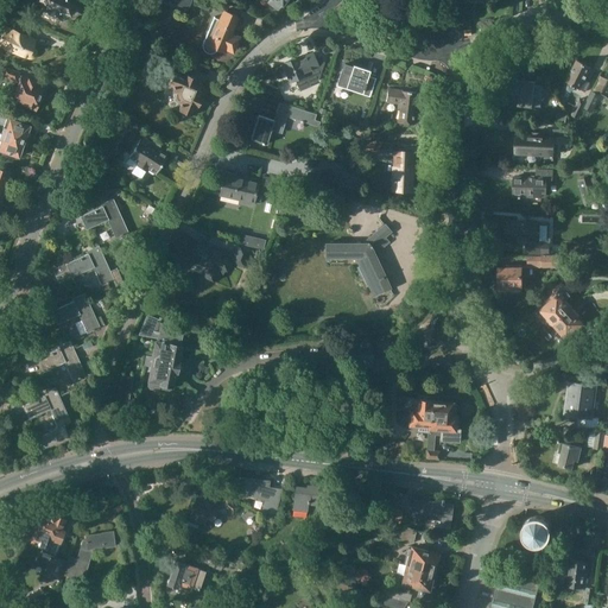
[(37,0),(50,6),(48,10),(46,10),(46,11),(58,17),(58,16),(58,14),(59,12),(61,13),(61,12),(70,16),(71,16),(74,16),(75,16),(77,14),(78,13),(78,11),(80,10),(80,8),(78,7),(77,6),(76,5),(75,4),(76,4),(68,0),(37,0)]
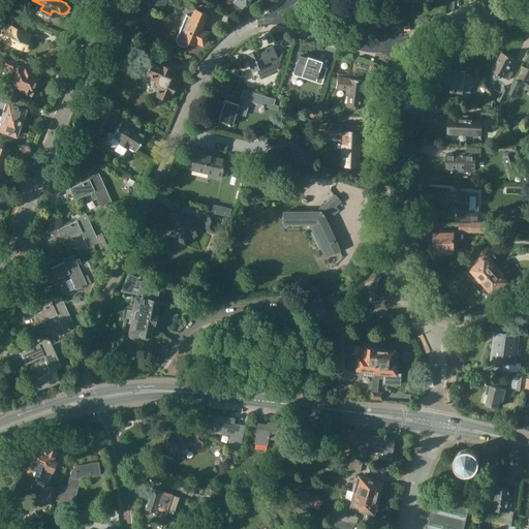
[(188,6),(190,0),(177,0),(175,6),(181,9),(183,4),(188,6)]
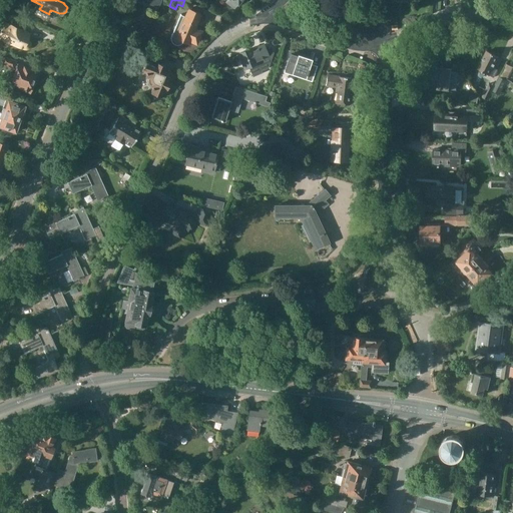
[(226,0),(225,2),(234,9),(240,0),(226,0)]
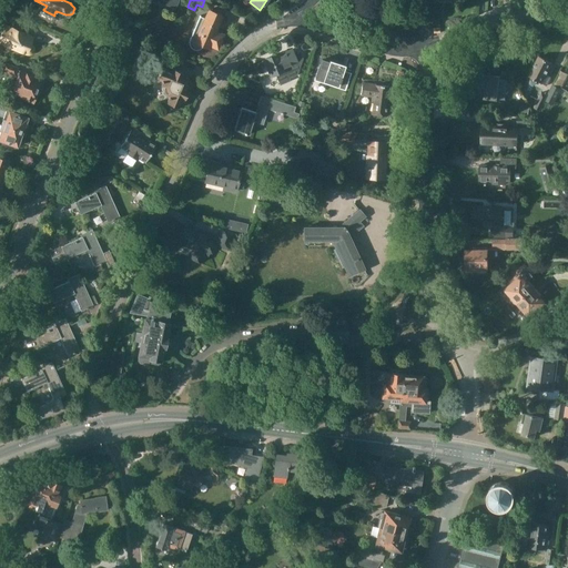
[(203,47),(204,47),(209,48),(210,46),(213,47),(219,46),(222,39),(220,33),(215,31),(222,16),(209,10),(205,18),(200,16),(190,38),(190,39),(190,40),(189,41),(189,42),(189,43),(190,44),(190,46),(190,47),(191,48),(192,48),(193,49),(194,49),(195,50),(196,50),(198,50),(199,50),(200,49),(201,49),(202,48),(203,47)]
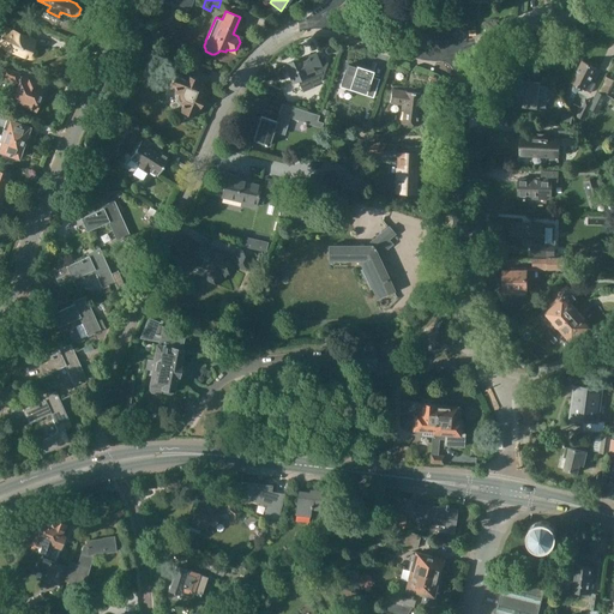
[(0,36),(1,37),(0,41),(0,46),(30,59),(31,59),(32,59),(34,58),(35,58),(36,55),(36,54),(36,53),(36,52),(35,50),(34,49),(32,48),(35,43),(34,43),(35,40),(5,28),(5,29),(0,26),(0,36)]
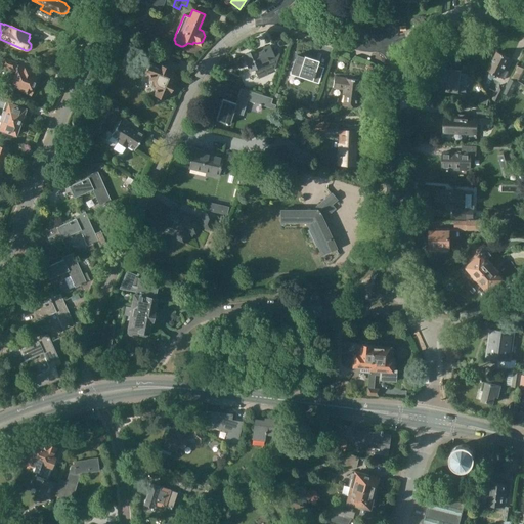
[(132,49),(131,50),(137,52),(140,45),(134,42),(132,49)]
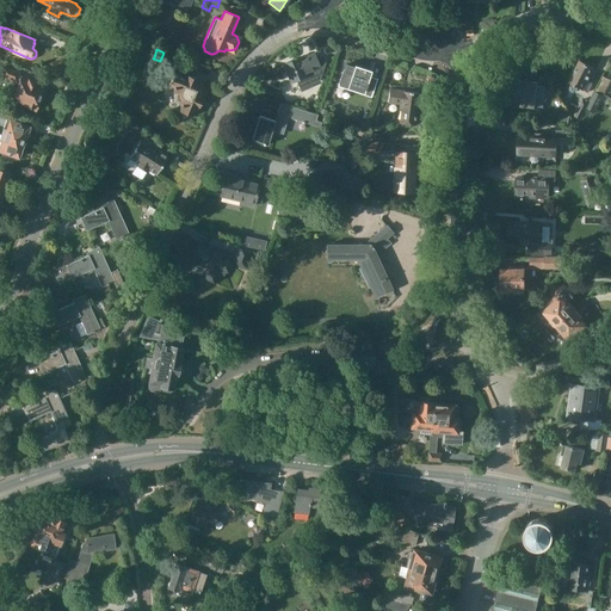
[(300,61),(298,57),(284,65),(291,82),(297,80),(302,91),(310,87),(310,85),(319,80),(325,63),(322,57),(316,60),(314,54),(300,61)]
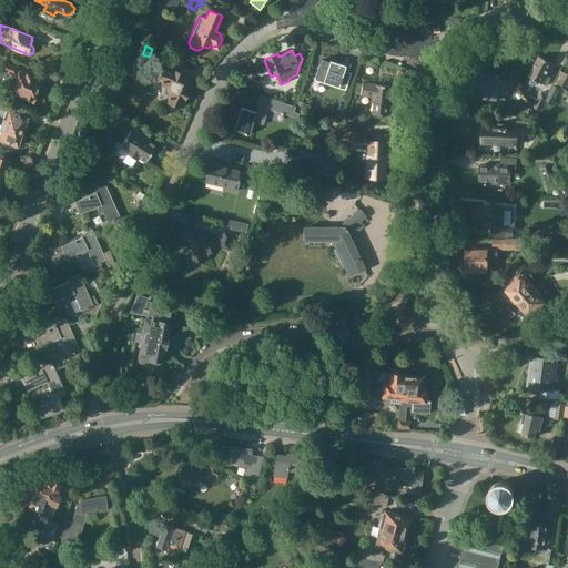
[(169,61),(180,67),(181,67),(184,61),(172,56),(169,61)]
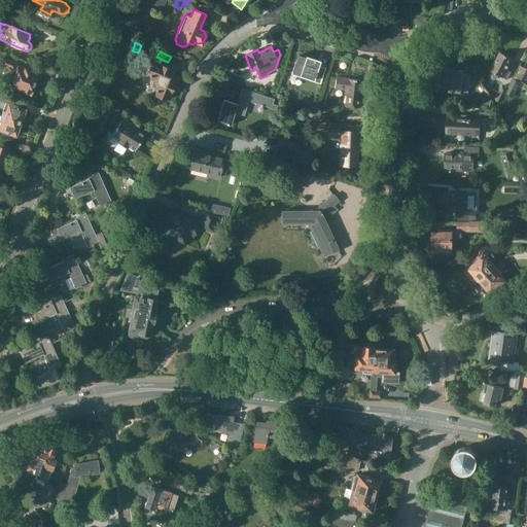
[(501,53),(491,71),(506,79),(511,72),(506,70),(512,59),(501,53)]
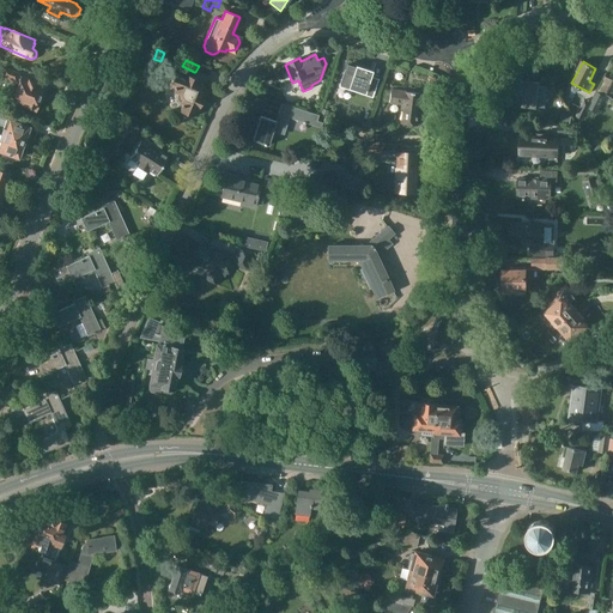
[(372,98),(378,79),(377,79),(371,77),(368,77),(369,76),(370,72),(366,71),(352,66),(347,65),(345,73),(347,74),(346,79),(344,86),(350,87),(365,93),(372,96),(371,97),(372,98)]
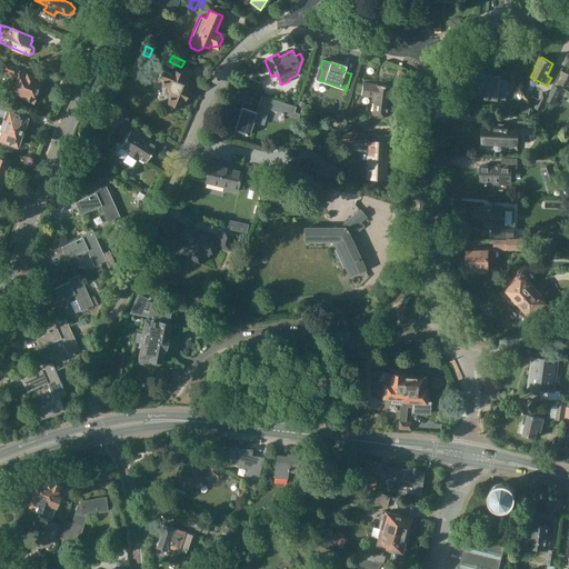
[(12,92),(23,97),(23,99),(33,102),(35,98),(37,98),(38,95),(37,92),(38,89),(40,89),(41,86),(40,85),(42,80),(18,70),(18,69),(5,63),(1,70),(16,76),(19,77),(17,82),(11,81),(9,81),(6,88),(8,90),(12,92)]
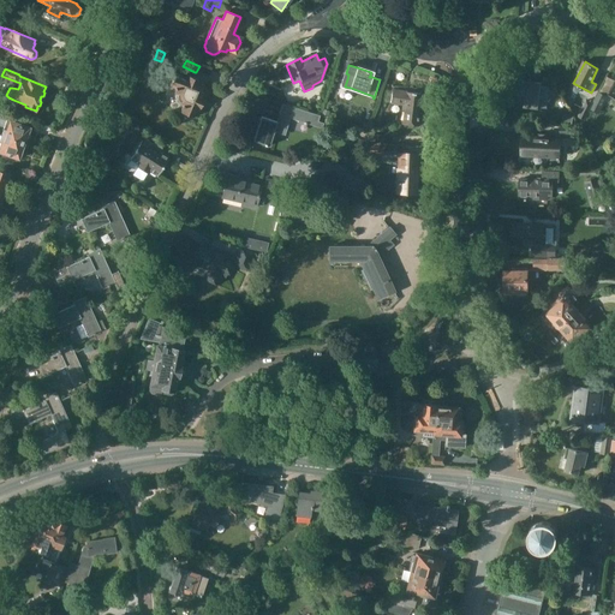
[(177,73),(175,72),(173,77),(171,85),(171,87),(172,85),(174,87),(174,88),(177,89),(175,90),(175,91),(175,93),(175,94),(175,95),(175,96),(175,97),(175,99),(177,99),(177,100),(178,101),(179,102),(179,103),(180,103),(183,105),(181,107),(183,107),(181,111),(180,111),(180,112),(193,118),(195,117),(193,115),(196,111),(198,112),(206,96),(203,95),(207,87),(201,83),(202,81),(186,75),(185,77),(177,73)]
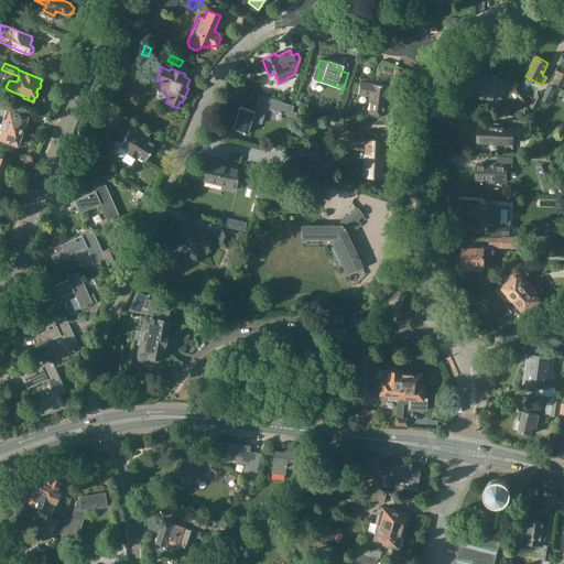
[(496,78),(497,76),(490,75),(487,71),(481,75),(475,74),(474,84),(472,83),(472,85),(474,85),(474,87),(483,88),(481,98),(494,99),(495,98),(501,99),(503,82),(501,82),(501,79),(496,78)]
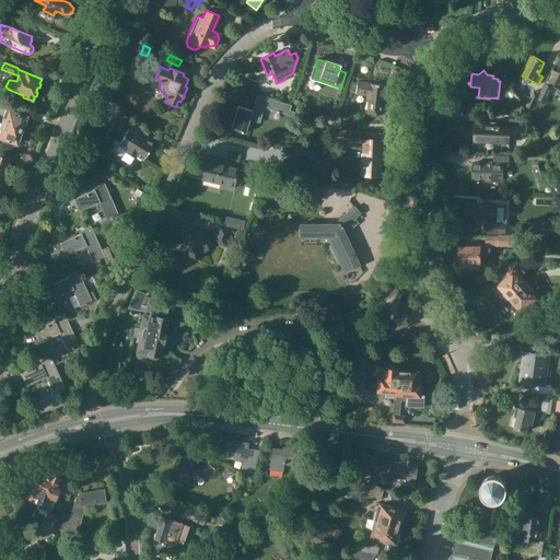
[(380,106),(383,85),(357,82),(356,93),(370,95),(368,113),(378,114),(380,109),(382,109),(382,107),(380,106)]
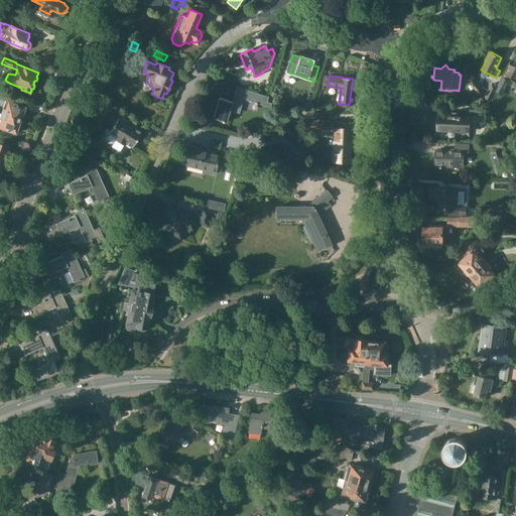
[(503,78),(498,86),(496,91),(501,94),(508,81),(503,78)]
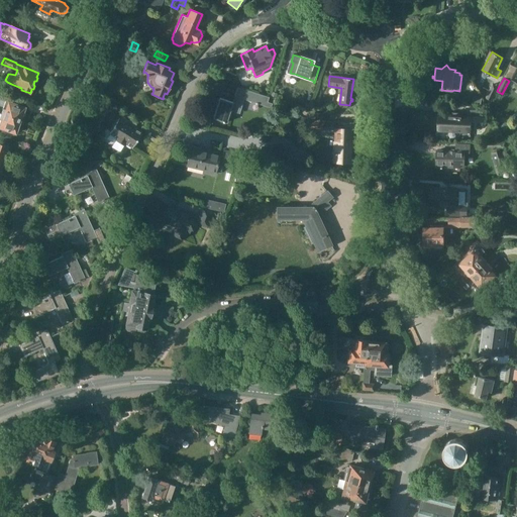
[(492,101),(497,91),(499,86),(493,83),(486,98),(492,101)]
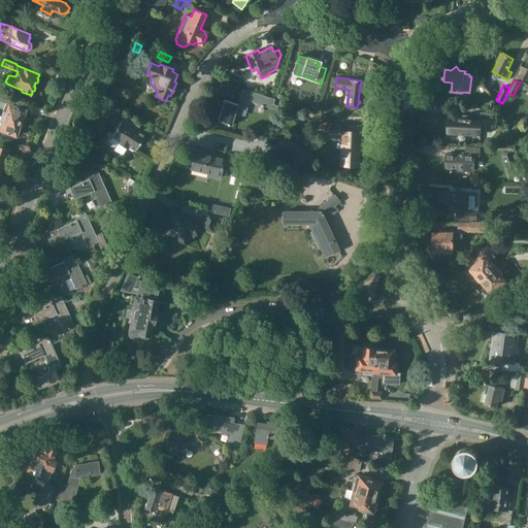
[(244,117),(248,107),(249,101),(277,110),(278,106),(274,104),(275,100),(268,97),(245,90),(240,105),(225,100),(224,103),(223,102),(221,107),(222,107),(218,121),(228,124),(227,125),(229,125),(231,125),(234,113),(244,117)]
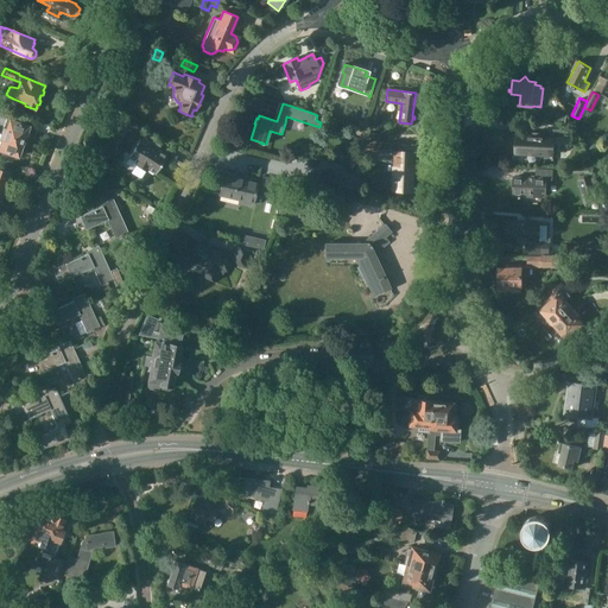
[(6,119),(1,133),(24,141),(26,137),(27,137),(31,127),(6,119)]
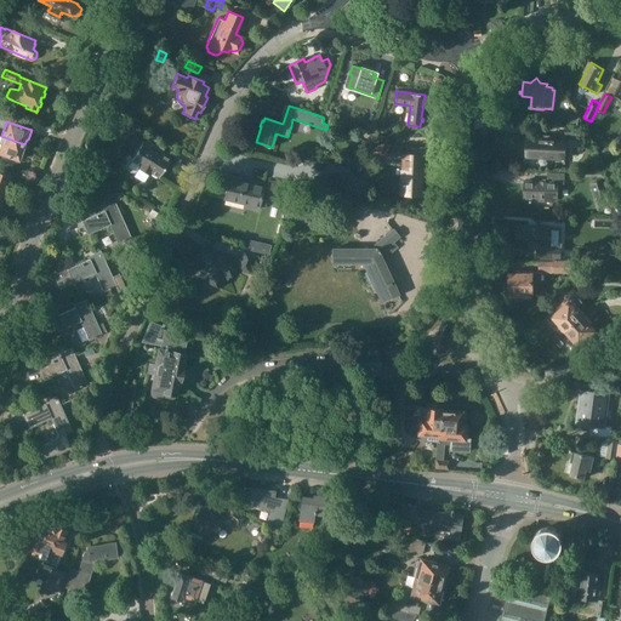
[(582,126),(564,126),(564,136),(582,137),(582,126)]
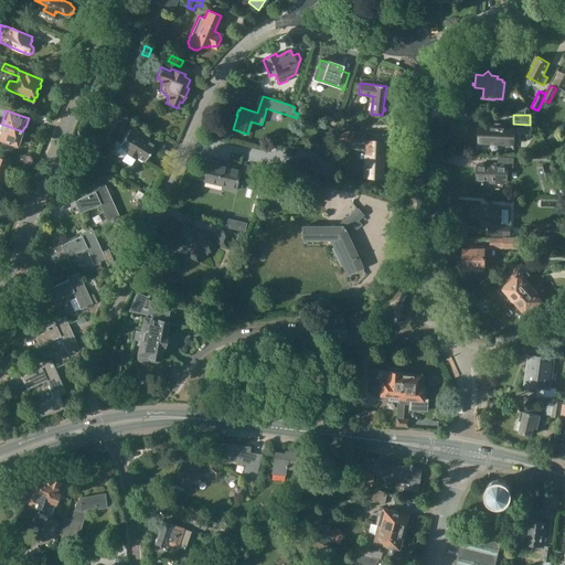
[(20,138),(22,131),(1,124),(0,124),(0,139),(17,146),(18,145),(20,144),(21,139),(20,138)]
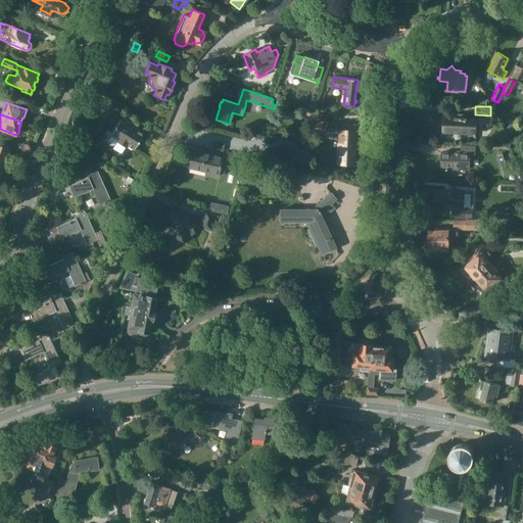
[(444,116),(443,133),(466,133),(466,134),(477,135),(478,117),(467,116),(464,116),(464,114),(459,114),(459,116),(444,116)]
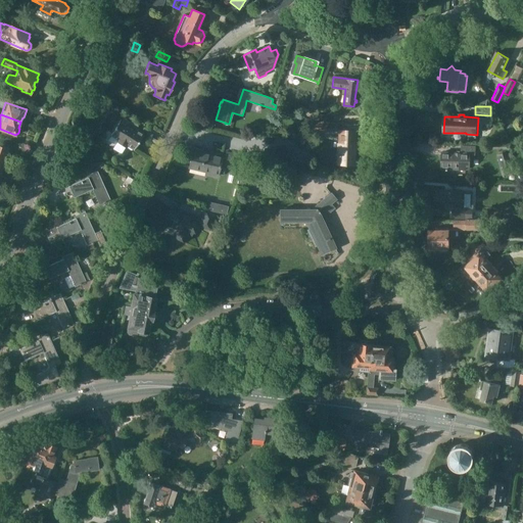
[(314,123),(327,124),(327,115),(314,115),(314,123)]
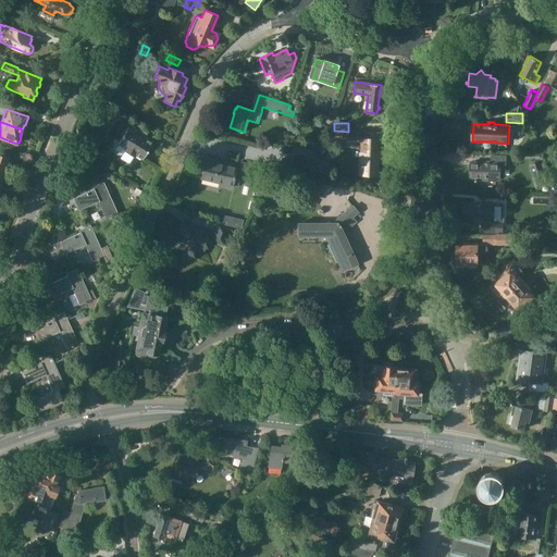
[(146,135),(139,132),(140,131),(131,125),(128,128),(128,127),(120,143),(114,139),(107,151),(128,164),(134,168),(139,158),(143,160),(152,143),(144,138),(146,135)]
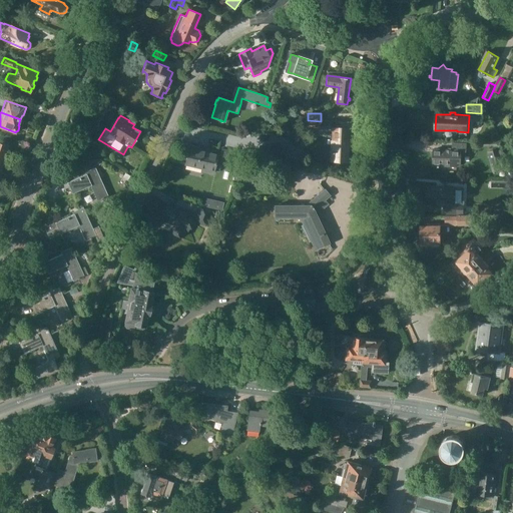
[(501,130),(506,122),(502,119),(496,127),(501,130)]
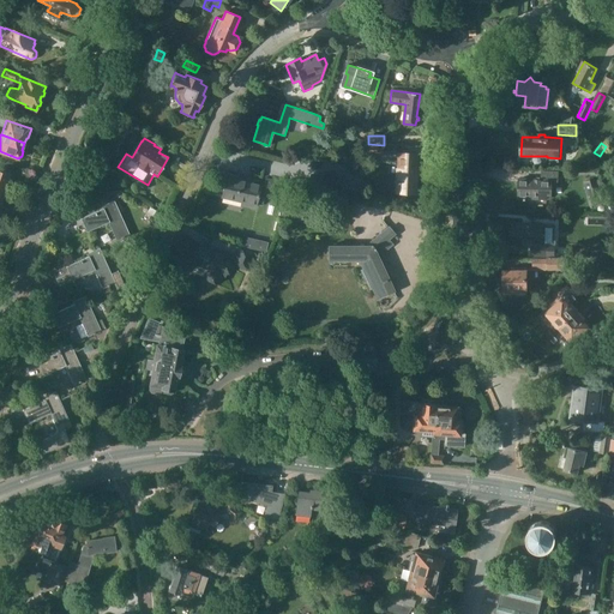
[(415,169),(415,154),(399,154),(399,168),(398,168),(397,192),(414,193),(415,169)]
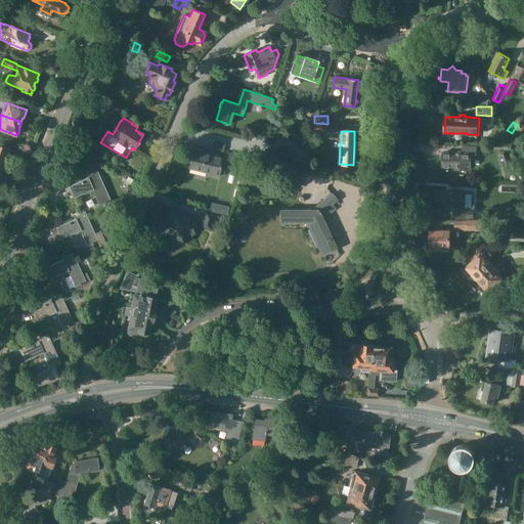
[(0,160),(4,162),(9,148),(0,144),(0,160)]
